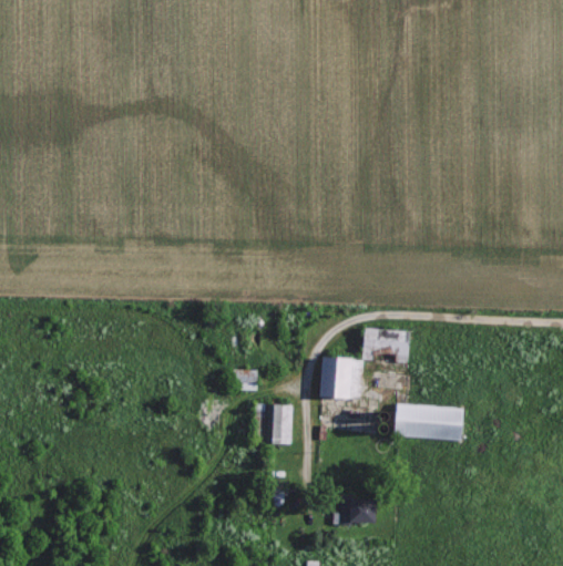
[(361,358),(408,363),(411,332),(365,327),(361,358)]
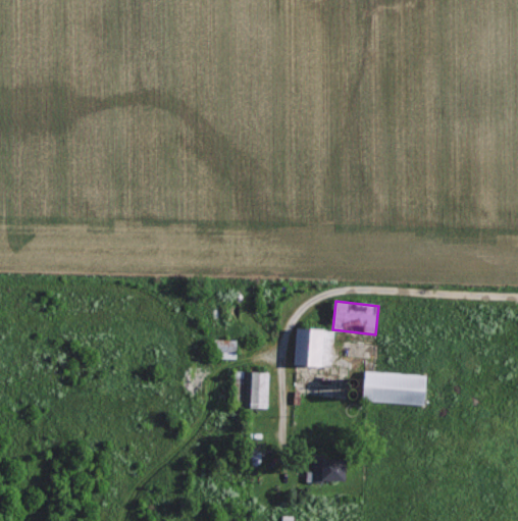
[(321,366),(322,329),(296,328),(294,365),(321,366)]
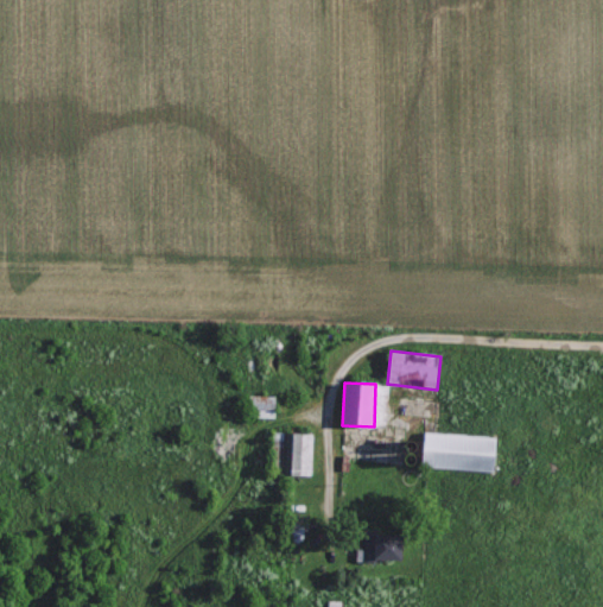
[(278,418),(278,397),(252,397),(251,418),(278,418)]
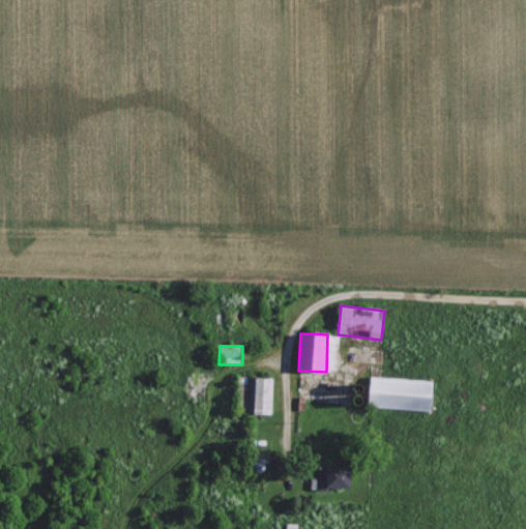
[(327,371),(335,371),(337,349),(328,349),(327,371)]
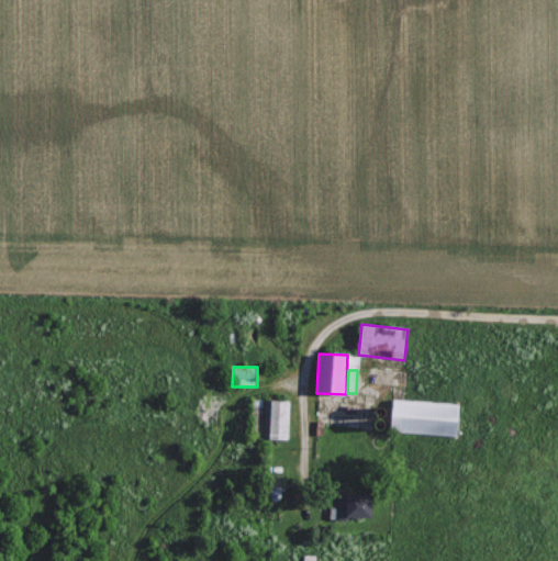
[(291,440),(291,401),(269,401),(269,440),(291,440)]
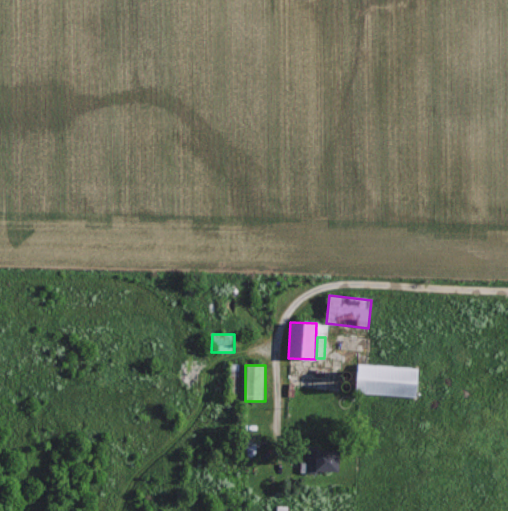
[(421,367),(357,365),(356,395),(420,397),(421,367)]
